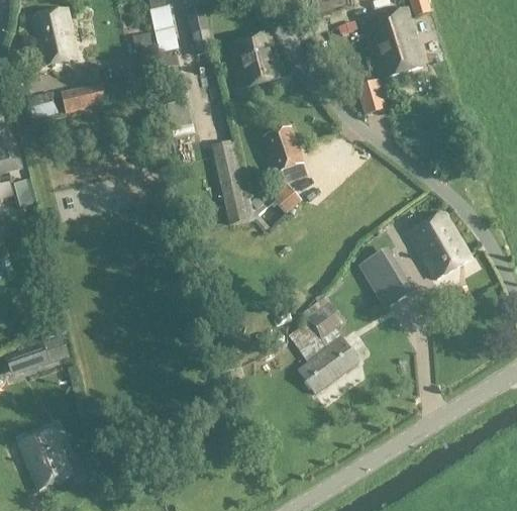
[(384,75),(424,64),(408,6),(367,17),(384,75)]
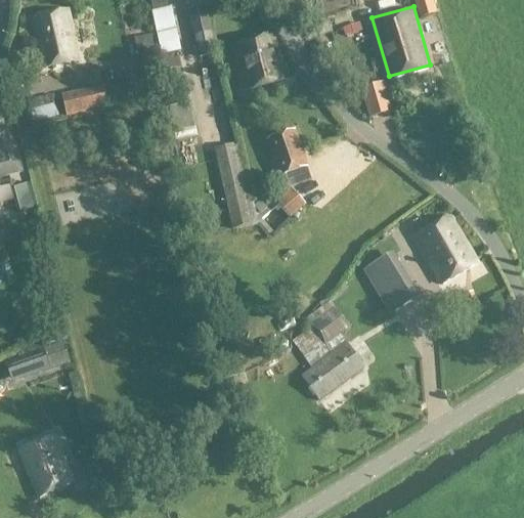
[(43,66),(80,57),(69,7),(32,15),(43,66)]
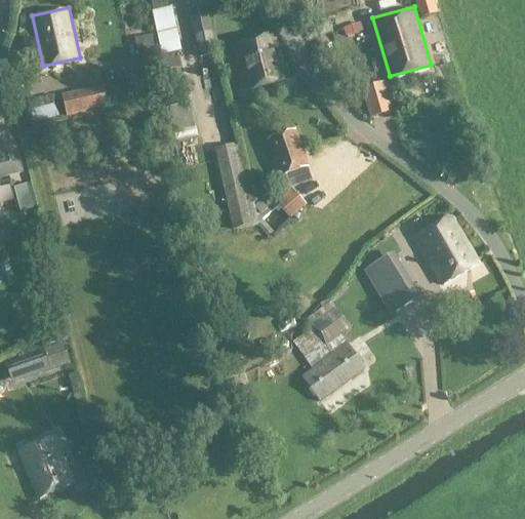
[(216,48),(208,9),(192,12),(201,52),(216,48)]
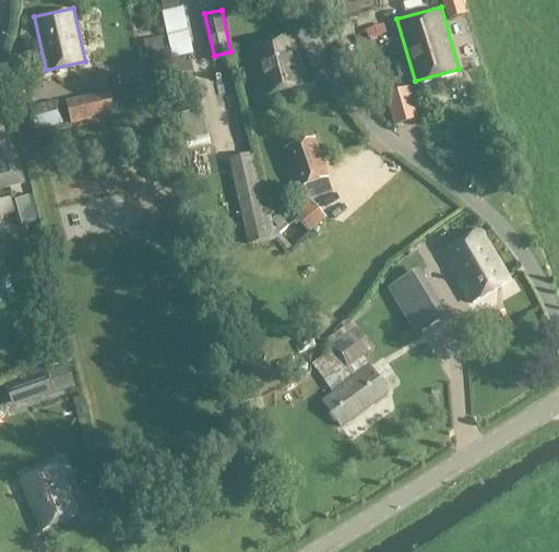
[(309,80),(292,32),(251,44),(261,94),(309,80)]
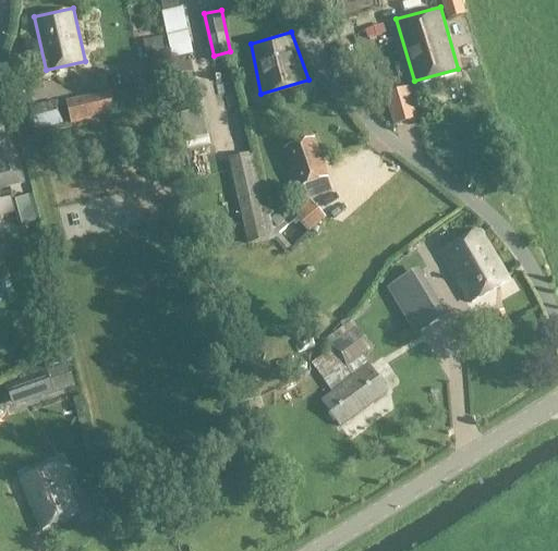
[(433,76),(439,96),(466,88),(460,68),(433,76)]
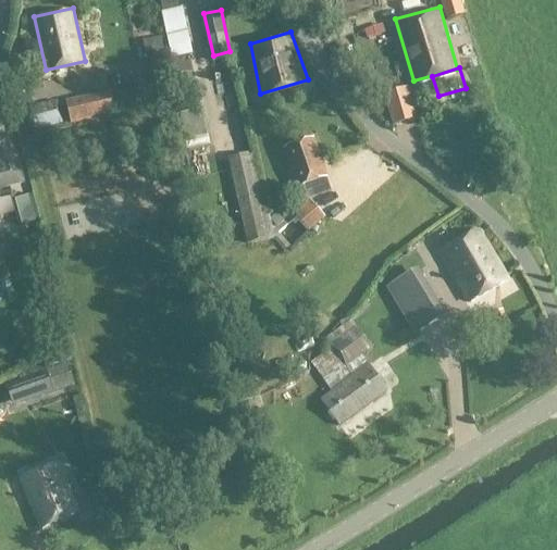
[(416,113),(407,84),(385,90),(394,121),(416,113)]
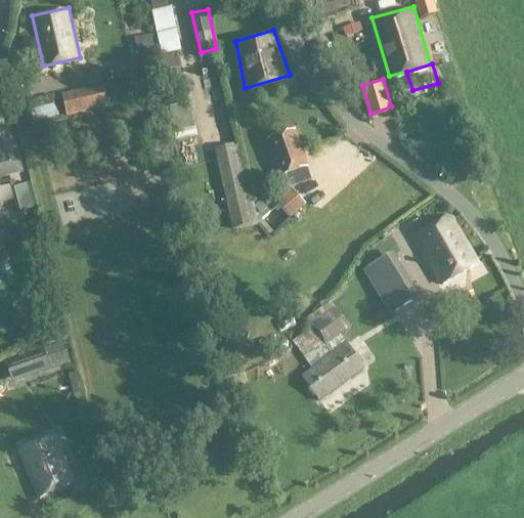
[(62,93),(67,114),(108,104),(103,84),(62,93)]
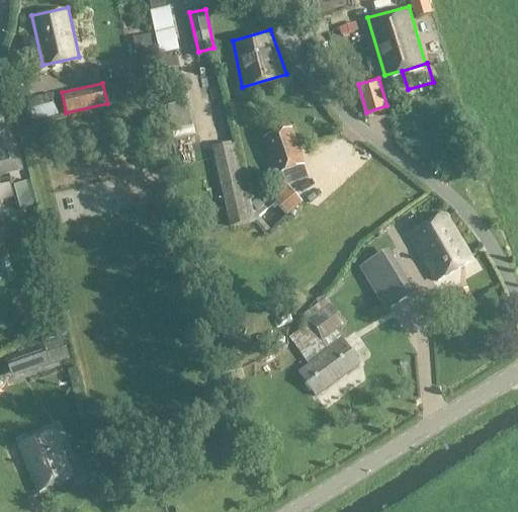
[(0,171),(21,166),(9,121),(0,123),(0,171)]
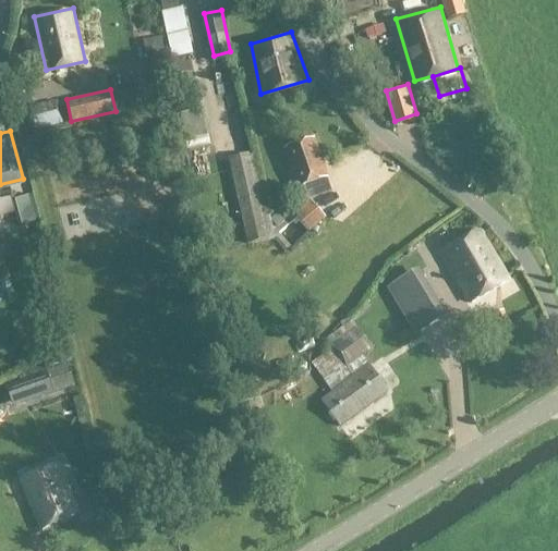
[(332,185),(328,172),(315,135),(286,145),(303,195),(332,185)]
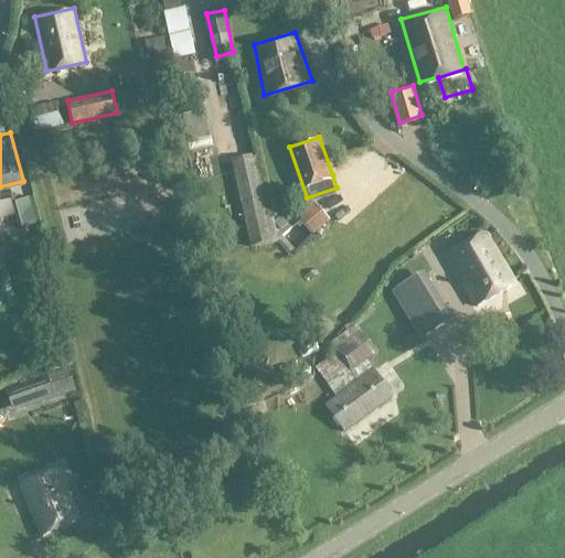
[(279,237),(259,150),(232,157),(251,244),(279,237)]
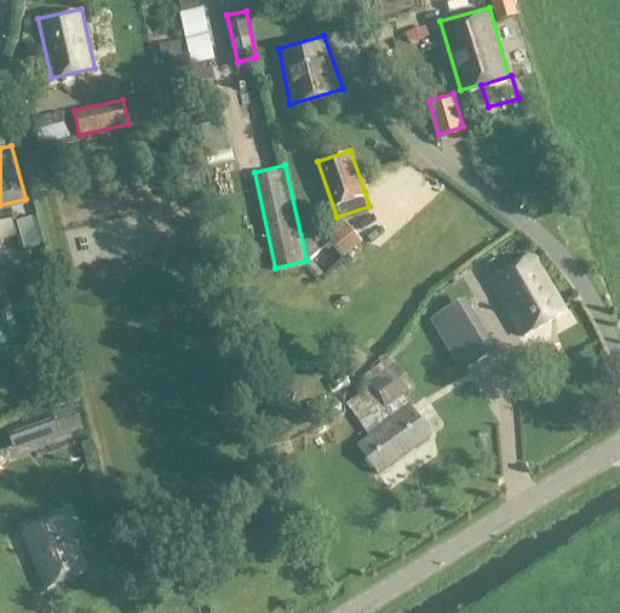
[(38,241),(44,239),(36,212),(16,218),(24,247),(38,244),(38,241)]
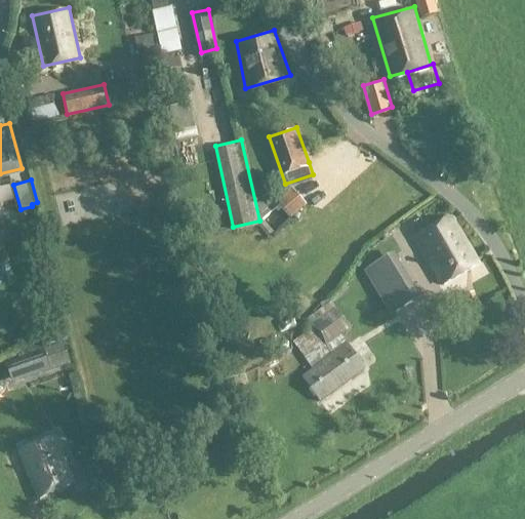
[(284,193),(296,207),(306,200),(293,186),(284,193)]
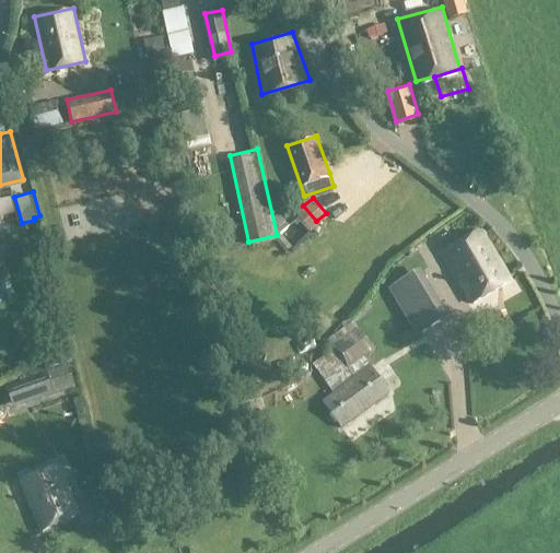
[(292,236),(306,220),(295,210),(281,226),(292,236)]
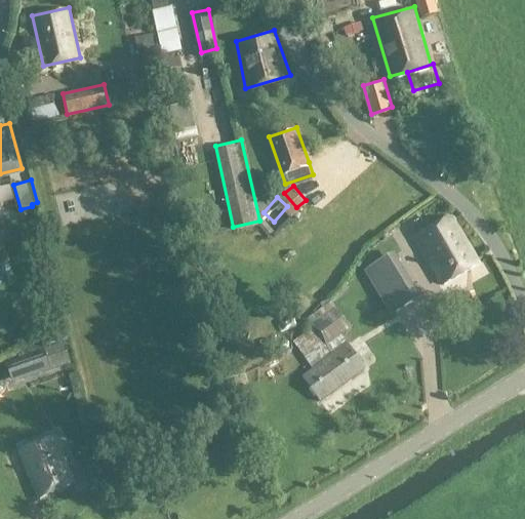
[(479,260),(474,251),(451,213),(416,235),(443,281),(479,260)]
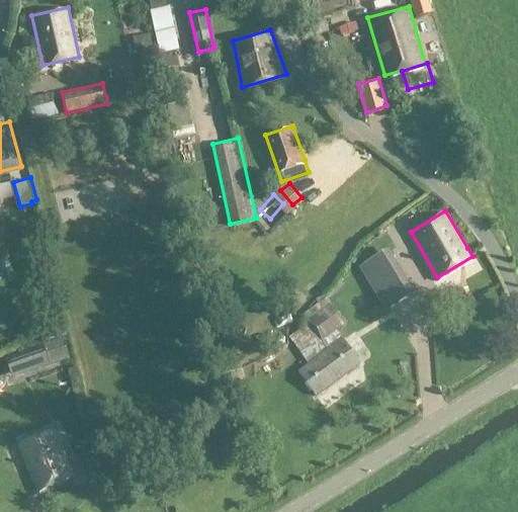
[(386,249),(374,256),(360,264),(385,307),(412,290),(386,249)]
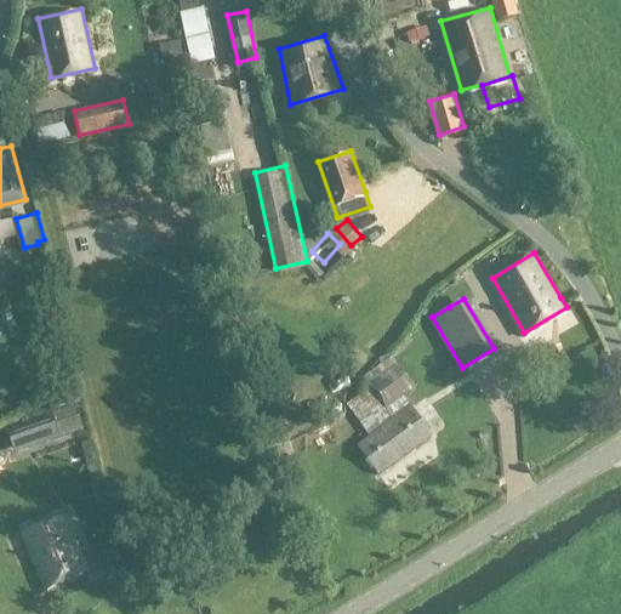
[(552,346),(558,359),(567,354),(560,341),(552,346)]
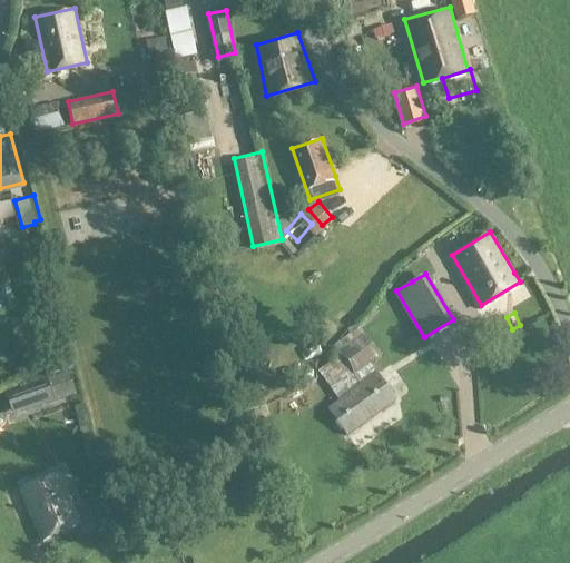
[(76,389),(68,368),(7,389),(15,411),(76,389)]
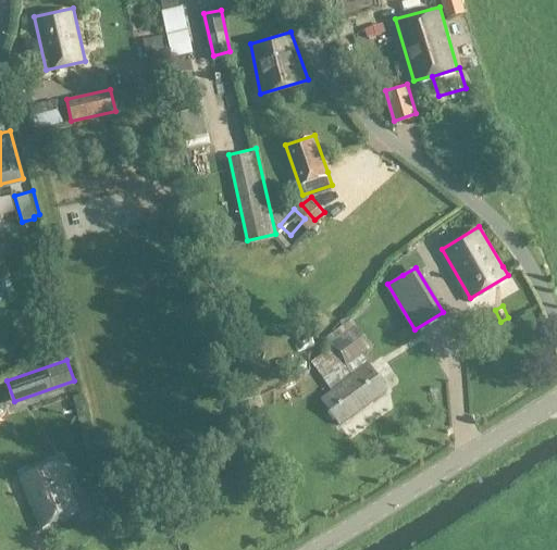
[(387,387),(369,361),(321,396),(341,421),(387,387)]
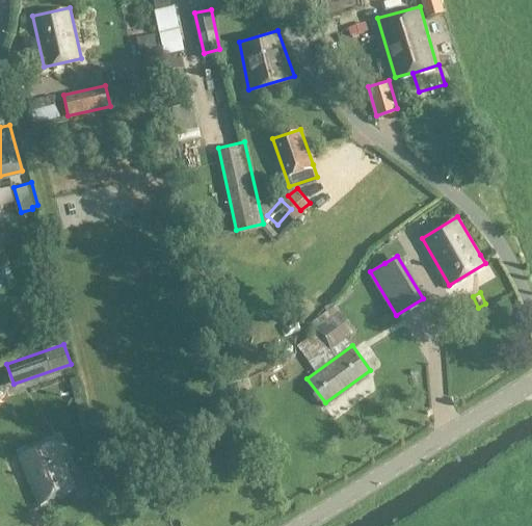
[(55,438),(20,453),(41,501),(76,487),(55,438)]
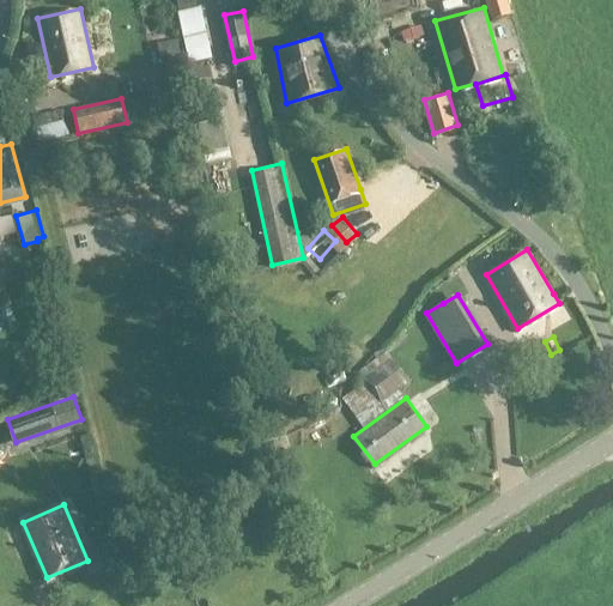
[(111,532),(102,535),(95,539),(107,568),(123,561),(111,532)]
